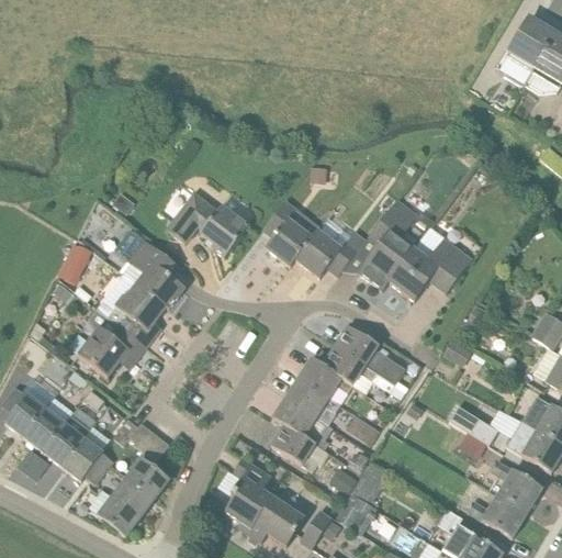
[(506,54),(506,55),(521,64),(513,79),(524,86),(532,70),(532,69),(554,33),(529,19),(529,17),(528,17),(506,54)]
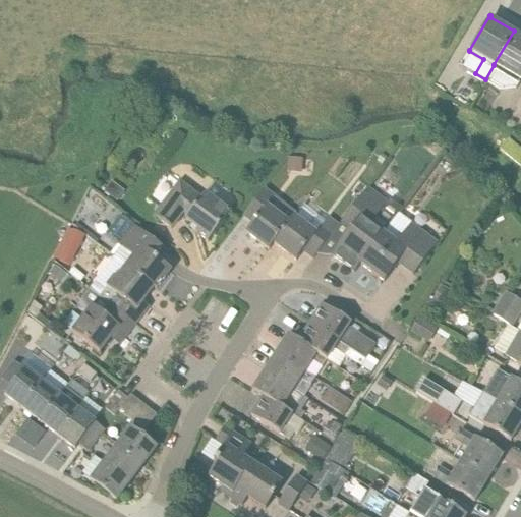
[(518,80),(520,75),(520,35),(516,32),(496,65),(487,80),(500,88),(517,82),(517,80),(518,80)]
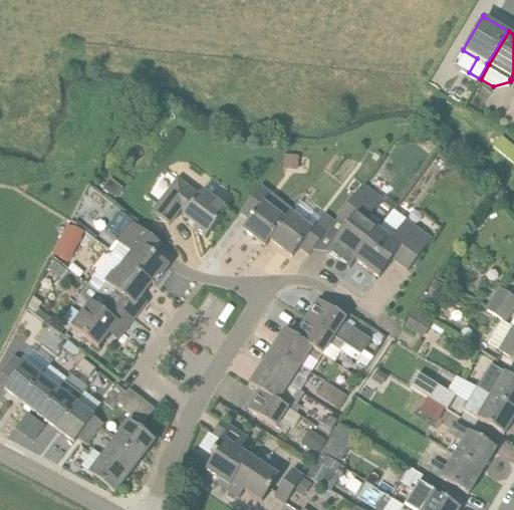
[(284,152),(282,167),(298,168),(299,153),(298,153),(284,152)]
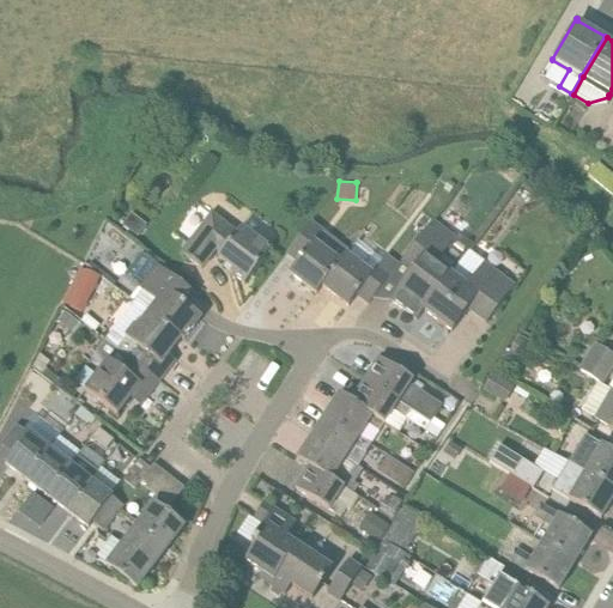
[(122,222),(121,223),(137,235),(138,233),(146,222),(132,210),(122,222)]
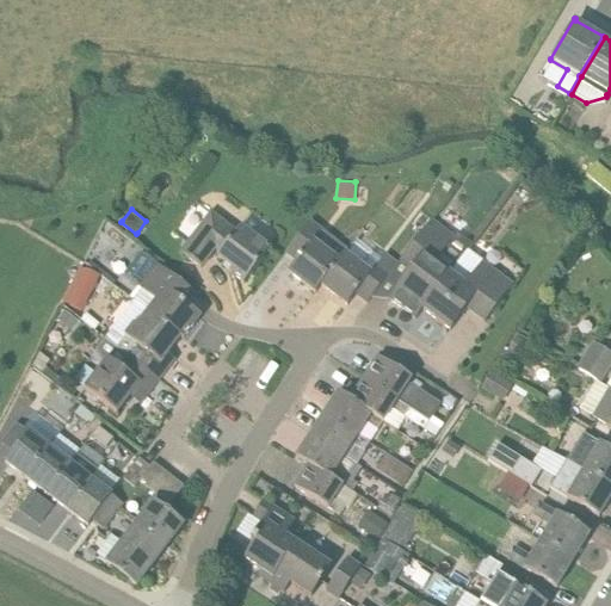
[(189,237),(180,248),(185,253),(201,265),(204,260),(209,253),(214,247),(218,251),(217,253),(222,257),(232,265),(229,269),(244,279),(270,246),(251,230),(240,222),(236,228),(218,214),(210,224),(203,218),(189,237)]
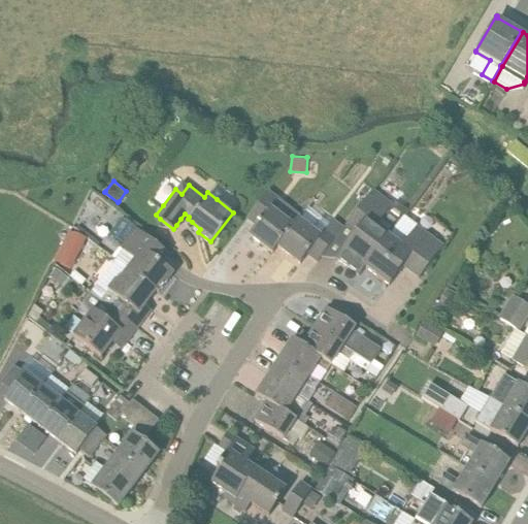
[(354,231),(335,255),(359,272),(365,264),(388,232),(395,223),(383,215),(393,201),(383,193),(372,186),(343,224),(354,231)]
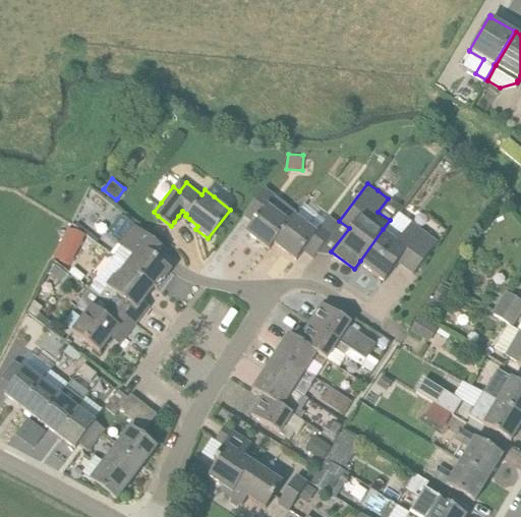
[(273,191),(273,192),(265,184),(255,195),(243,212),(253,219),(245,229),(269,246),(274,240),(294,213),(293,212),(296,209),(273,191)]
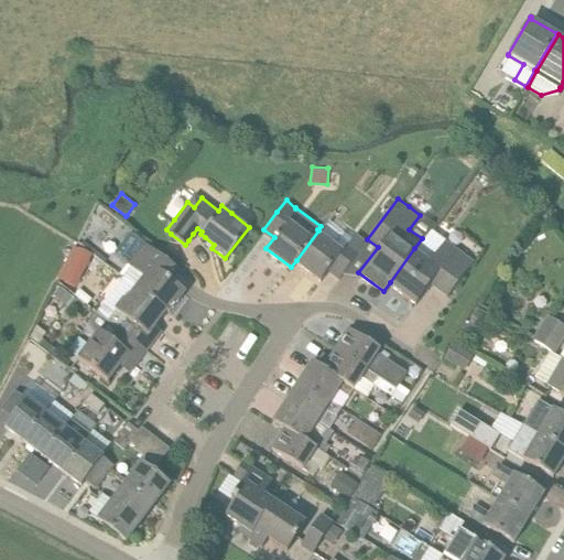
[(313,238),(296,260),(321,279),(328,268),(338,277),(342,272),(366,240),(355,232),(351,236),(329,218),(320,230),(318,230),(313,238)]
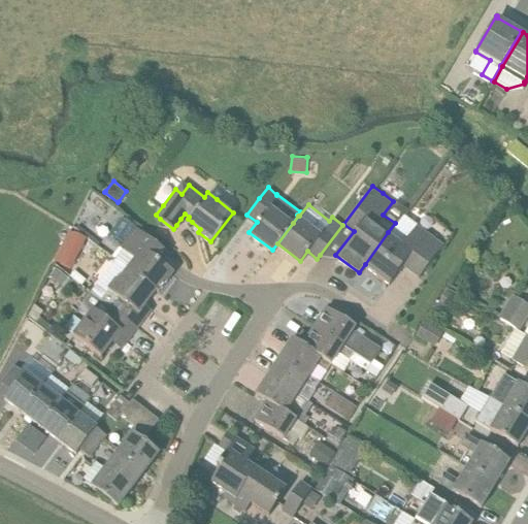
[(388,232),(365,264),(389,283),(401,266),(402,264),(419,276),(443,242),(428,231),(417,222),(403,211),(395,223),(388,232)]
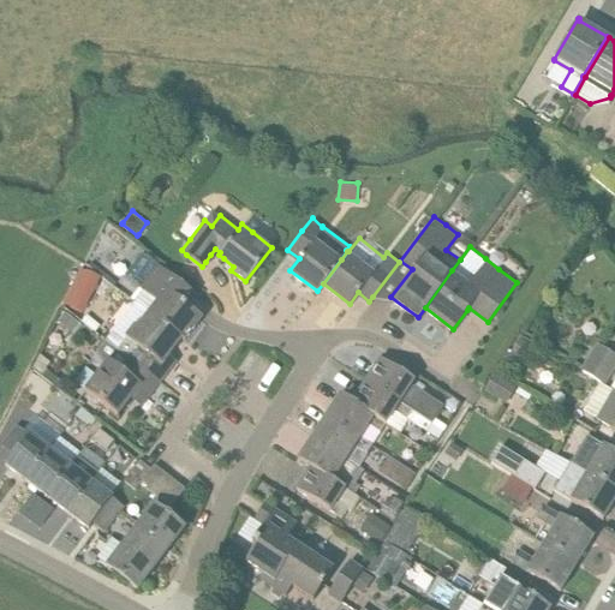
[(142,251),(125,273),(139,283),(138,285),(155,298),(148,309),(150,310),(180,335),(184,338),(199,316),(201,315),(183,299),(191,288),(185,283),(166,268),(157,262),(142,251)]
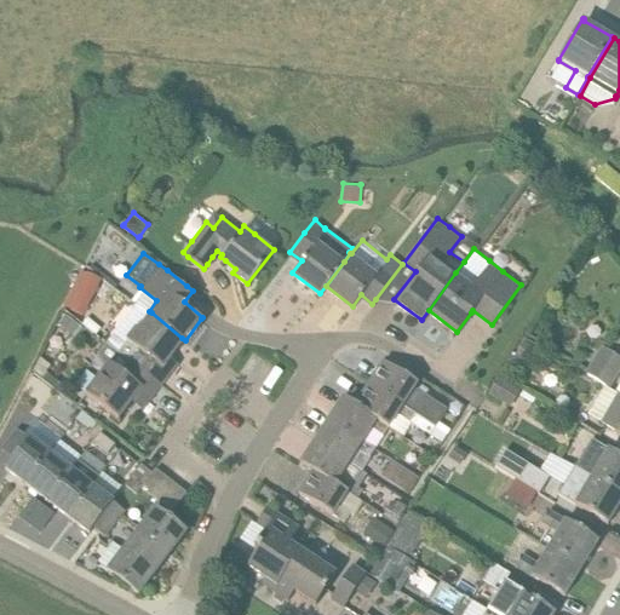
[(86,269),(68,308),(82,314),(92,294),(96,295),(103,280),(99,279),(101,276),(86,269)]
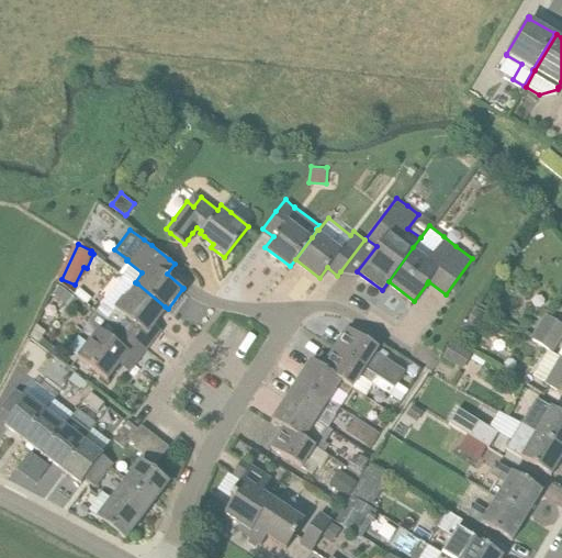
[(122,294),(113,307),(124,314),(117,323),(146,346),(154,337),(160,327),(154,322),(165,307),(137,283),(135,282),(134,282),(124,296),(122,294)]
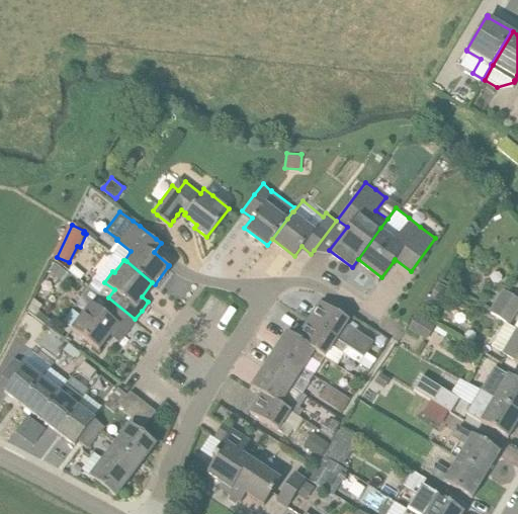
[(65,269),(55,261),(48,268),(59,276),(65,269)]
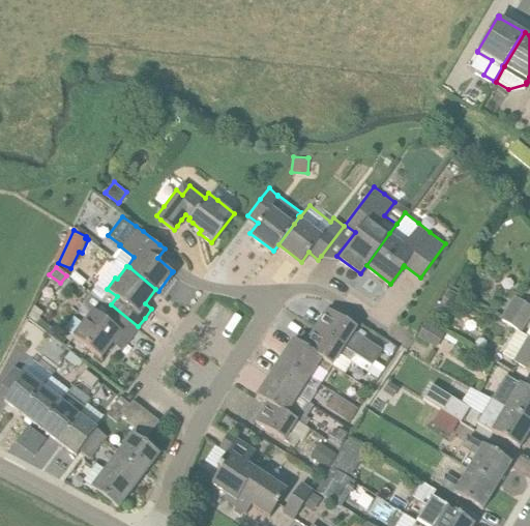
[(75,268),(69,274),(82,283),(86,278),(75,268)]
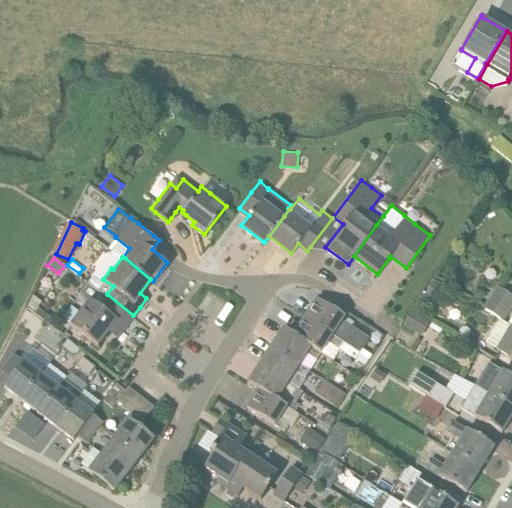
[(425,290),(424,291),(430,294),(433,296),(440,284),(432,279),(425,290)]
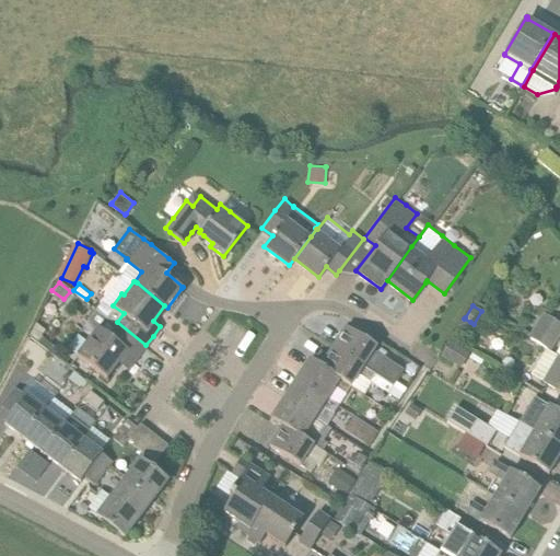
[(95,327),(76,352),(89,363),(106,377),(118,361),(121,357),(131,363),(146,345),(117,322),(106,314),(96,307),(95,308),(118,326),(112,336),(97,325),(95,327)]
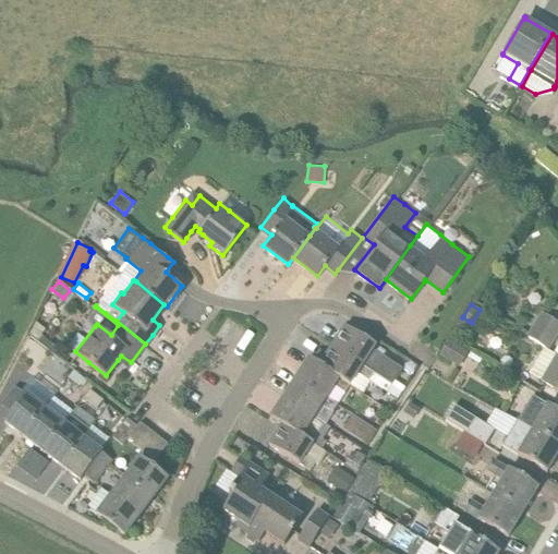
[(528,334),(547,346),(557,327),(557,320),(542,310),(528,334)]
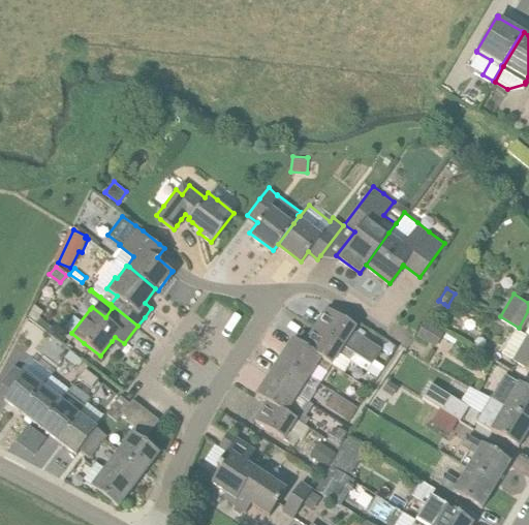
[(33,303),(28,312),(35,318),(37,319),(40,315),(39,315),(43,309),(42,309),(33,303)]
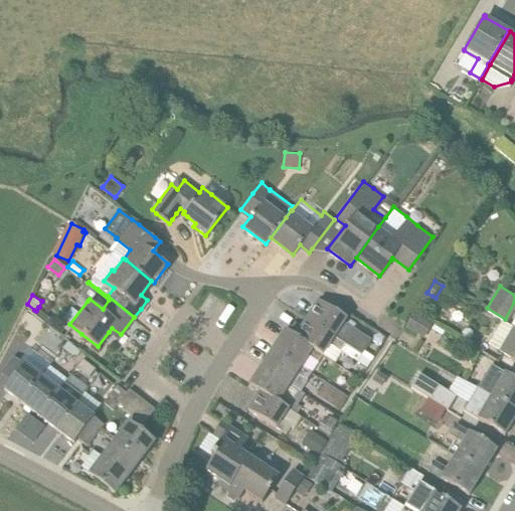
[(306,316),(361,352),(371,338),(343,320),(346,316),(318,298),(306,316)]
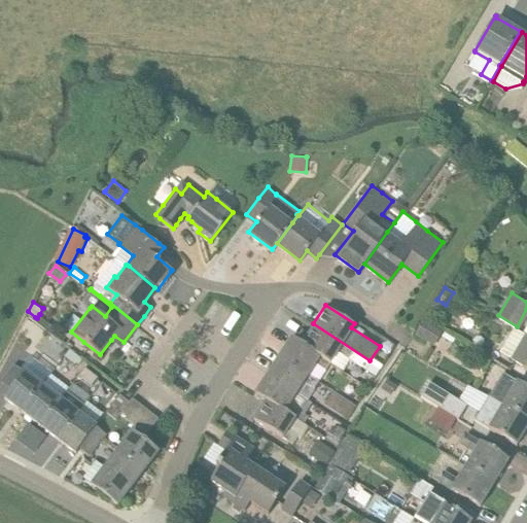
[(423,318),(415,333),(430,342),(438,327),(423,318)]
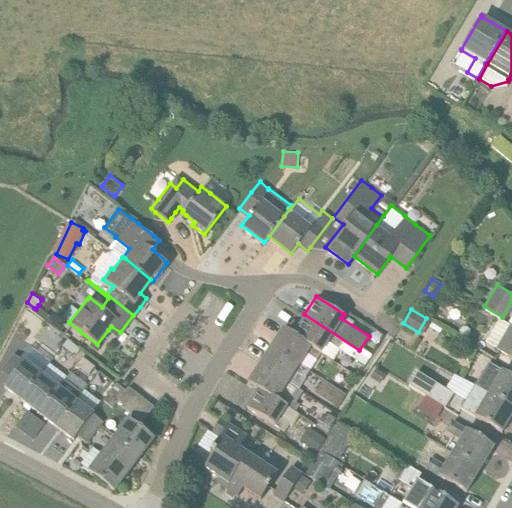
[(297,325),(293,332),(311,344),(321,351),(328,340),(355,358),(359,350),(304,314),(297,325)]
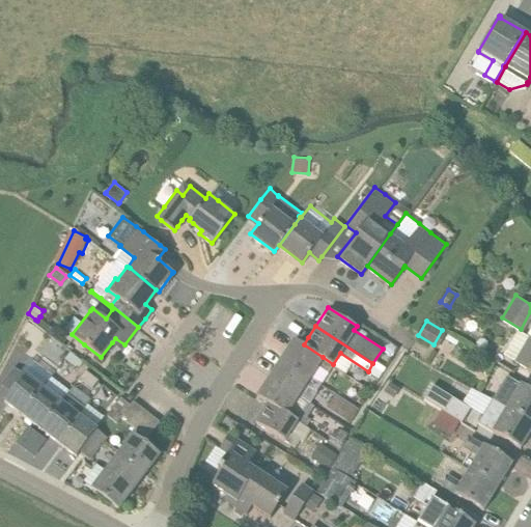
[(529,335),(513,359),(514,360),(529,368),(530,369),(530,336),(529,335)]
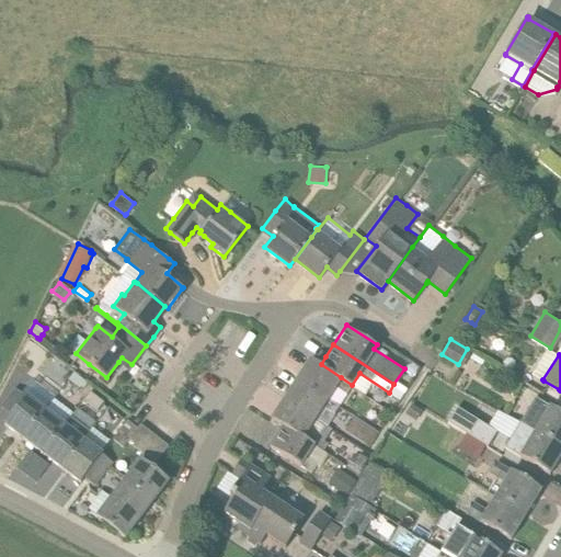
[(299,368),(295,376),(297,377),(329,397),(336,385),(347,393),(352,385),(341,377),(321,364),(319,363),(310,356),(301,370),(299,368)]
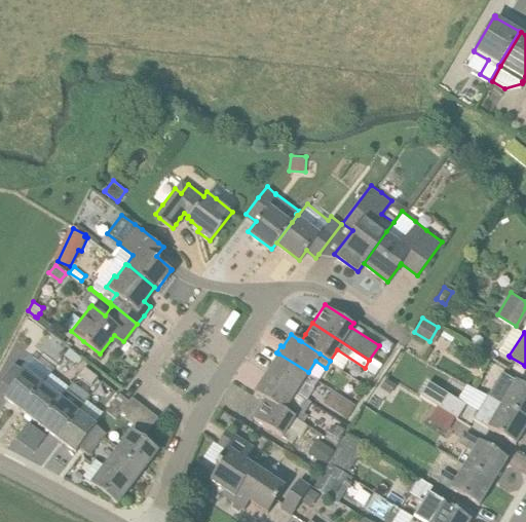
[(69,346),(64,353),(76,363),(82,357),(69,346)]
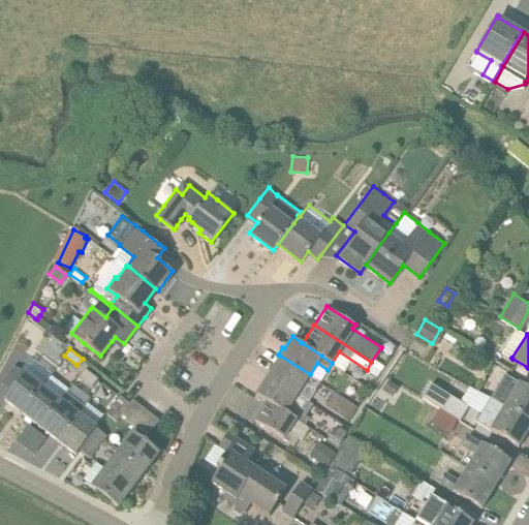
[(273,367),(268,374),(298,393),(305,381),(315,389),(320,381),(310,374),(280,356),(273,367)]
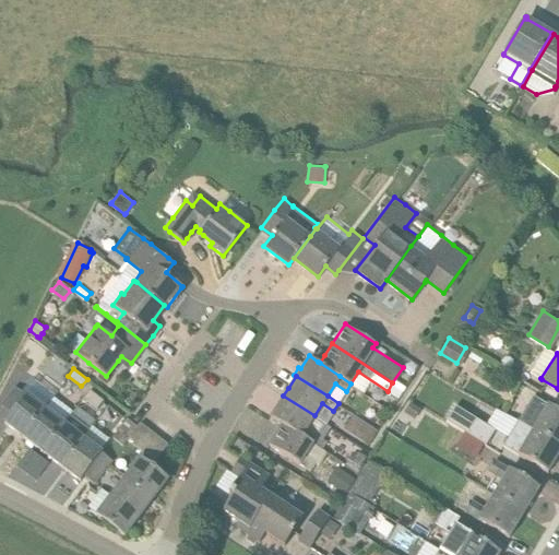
[(14,386),(1,403),(11,411),(3,421),(23,435),(45,405),(26,390),(25,392),(22,389),(15,385),(14,386)]
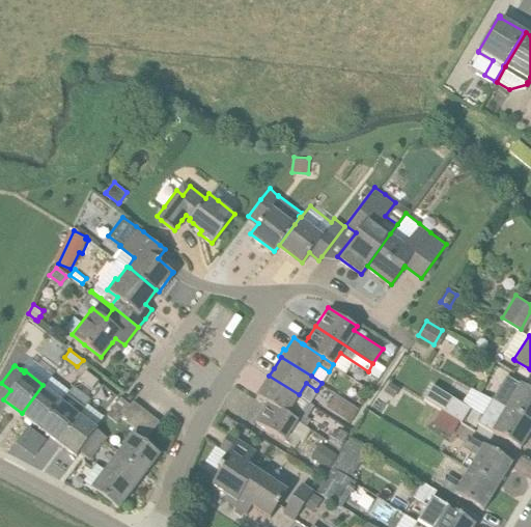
[(85,368),(79,376),(88,384),(92,386),(99,379),(85,368)]
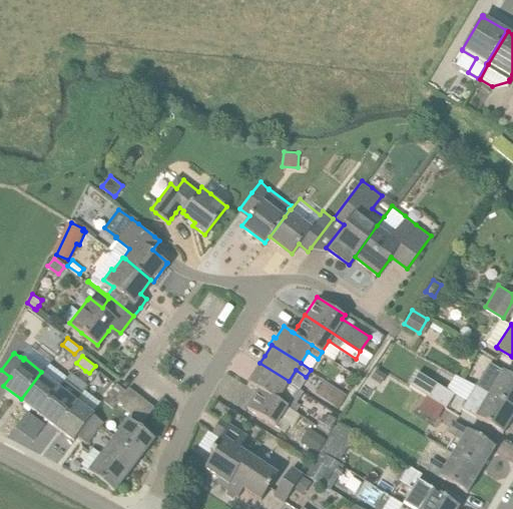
[(475,384),(512,405),(512,375),(489,361),(475,384)]
